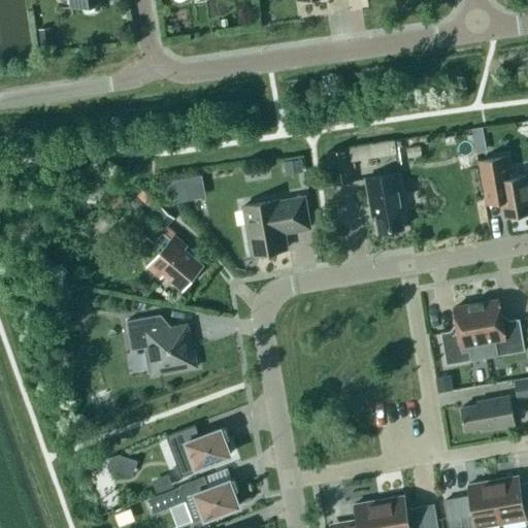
[(48,26),(38,28),(40,45),(51,43),(48,26)]
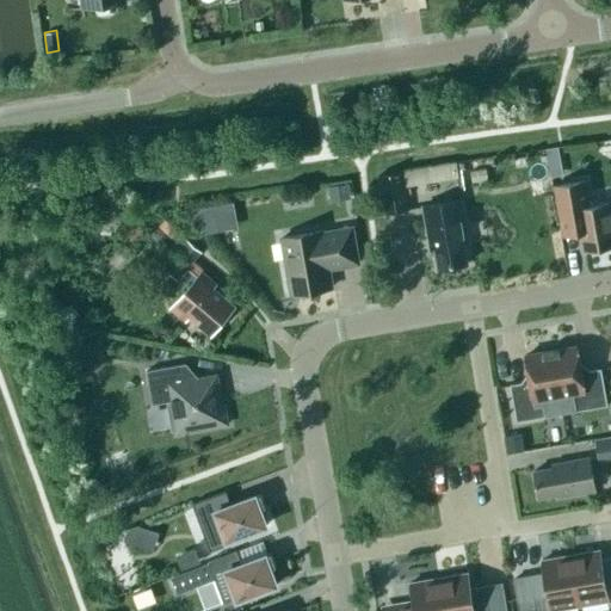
[(559,147),(545,149),(549,164),(561,161),(559,147)]
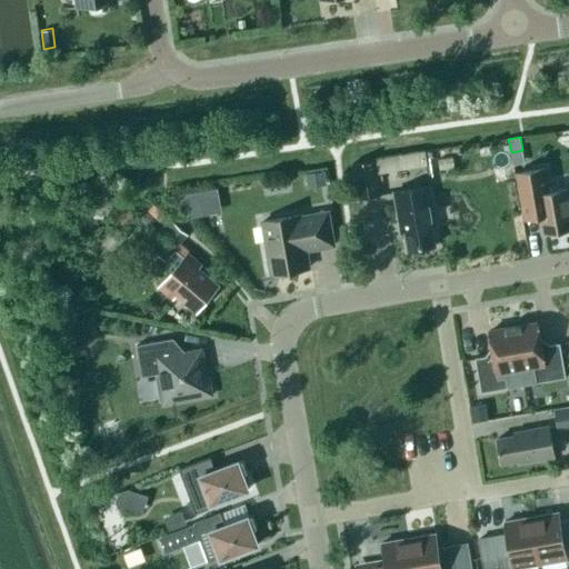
[(425,150),(403,153),(403,156),(406,169),(410,168),(427,165),(425,152),(425,150)]
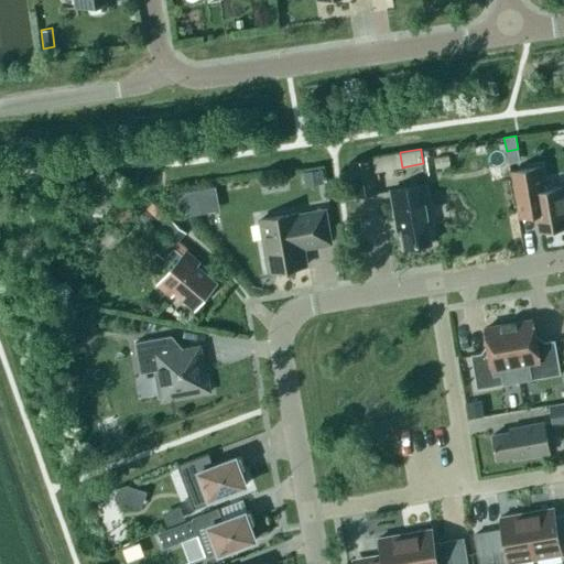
[(371,158),(349,161),(356,196),(378,192),(371,158)]
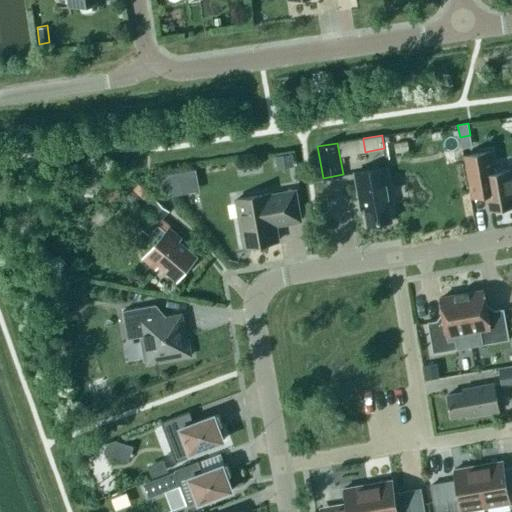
[(490,209),(511,205),(511,174),(511,169),(494,172),(491,151),(465,155),(470,187),(485,184),(490,209)]
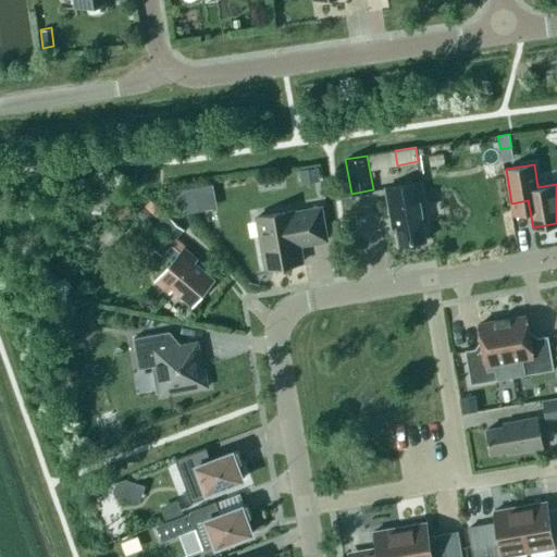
[(317,165),(298,169),(300,184),(319,181),(317,165)]
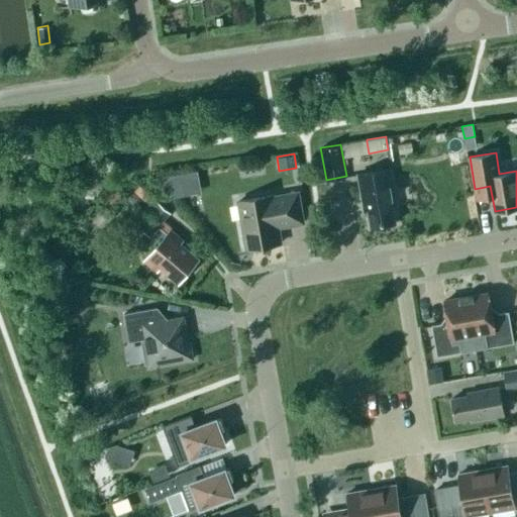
[(393,205),(397,204),(391,169),(358,175),(364,202),(367,201),(372,226),(396,222),(393,205)]
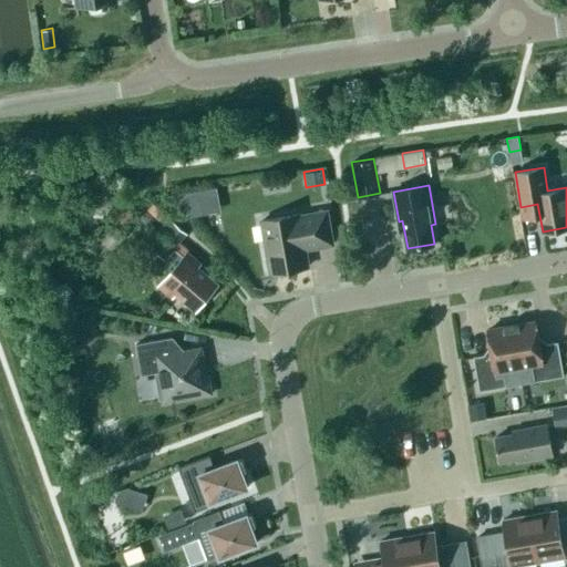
[(196,191),(174,195),(174,198),(189,217),(200,215),(196,191)]
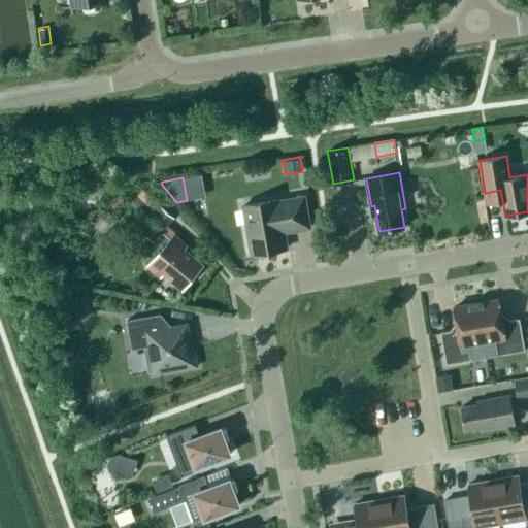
[(143,190),(137,196),(149,206),(155,200),(143,190)]
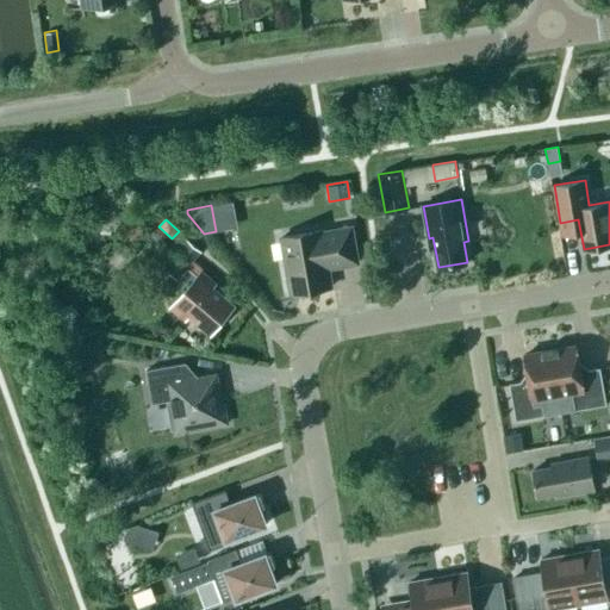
[(139,225),(126,230),(132,242),(144,237),(139,225)]
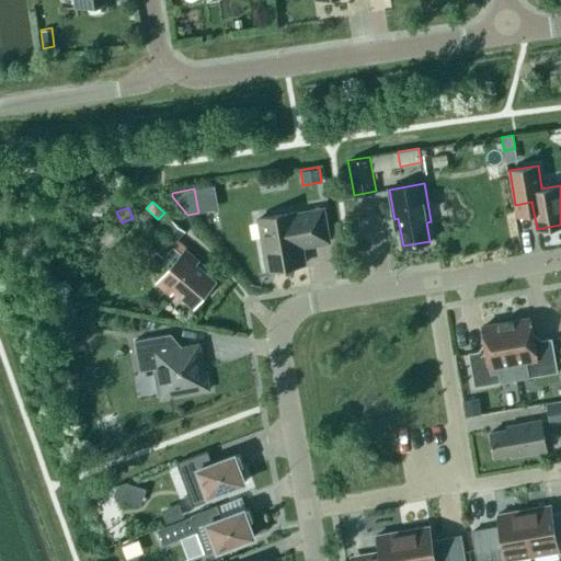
[(301,243),(311,242),(312,244),(329,241),(323,209),(297,214),(296,212),(260,218),(268,270),(305,263),(301,243)]
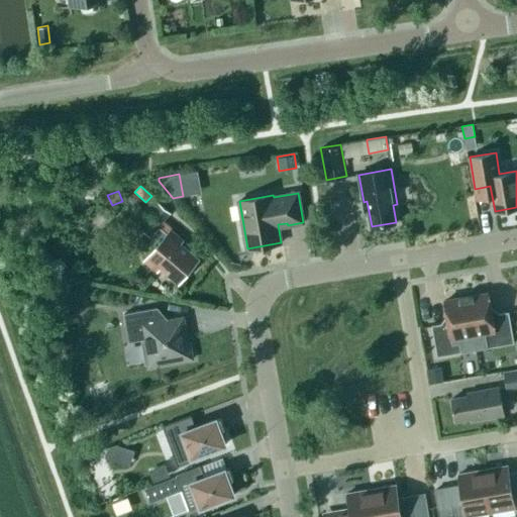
[(149,236),(170,213),(153,199),(133,222),(149,236)]
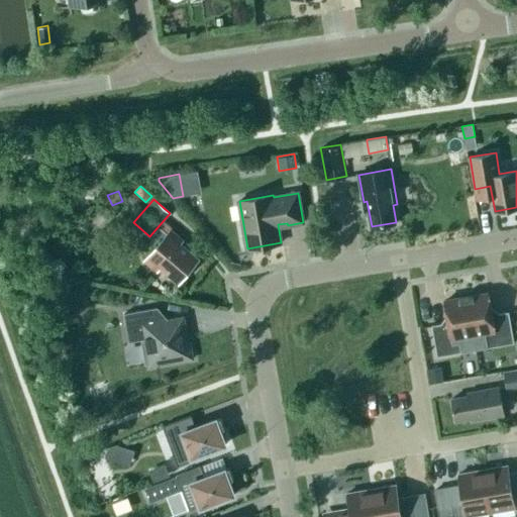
[(158,270),(161,267),(179,282),(199,259),(180,243),(183,240),(171,229),(168,232),(160,226),(152,234),(161,241),(145,259),(158,270)]
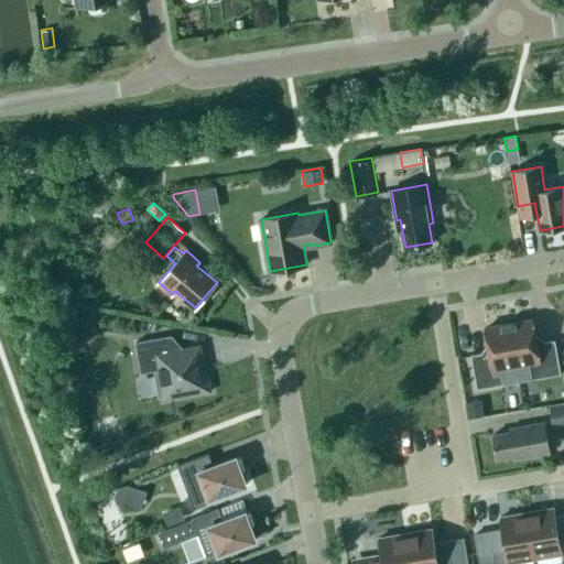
[(89,325),(94,314),(77,308),(74,321),(89,325)]
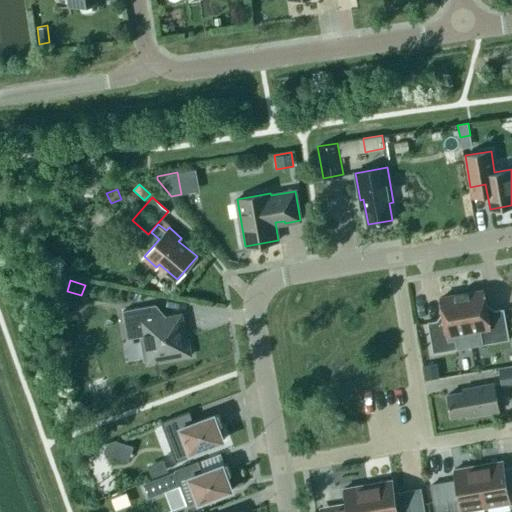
[(488,311),(484,290),(462,294),(471,346),(509,339),(504,308),(488,311)]
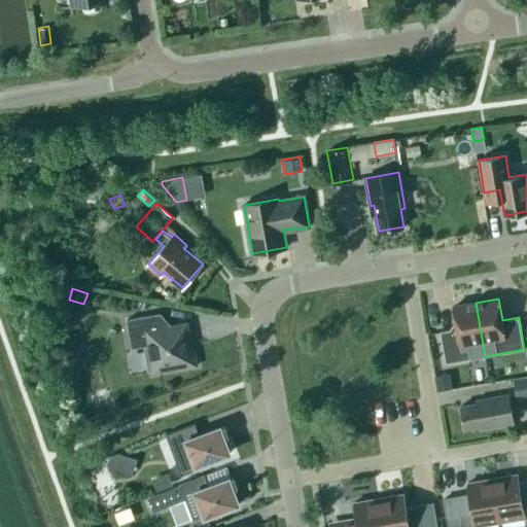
[(453,307),(457,328),(441,331),(446,363),(485,356),(476,303),(453,307)]
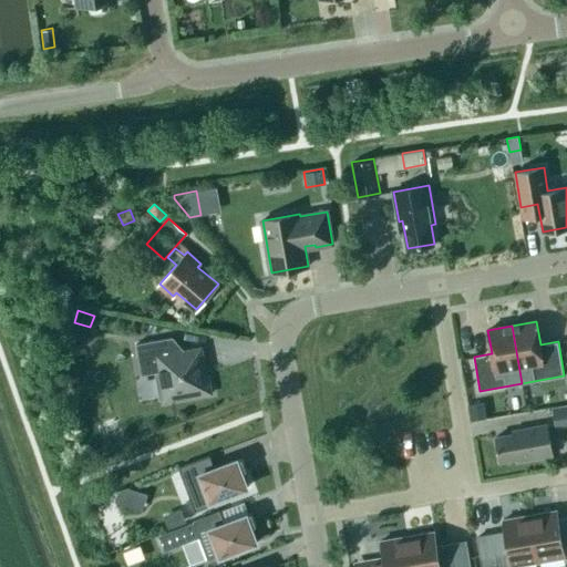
[(208,375),(206,375),(202,348),(176,352),(173,338),(136,344),(142,374),(161,371),(166,400),(193,394),(194,397),(213,393),(208,375)]
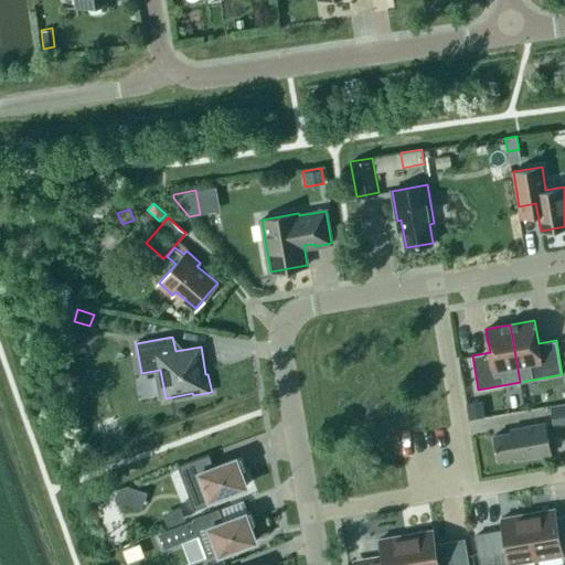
[(564,403),(551,406),(554,426),(564,424),(564,403)]
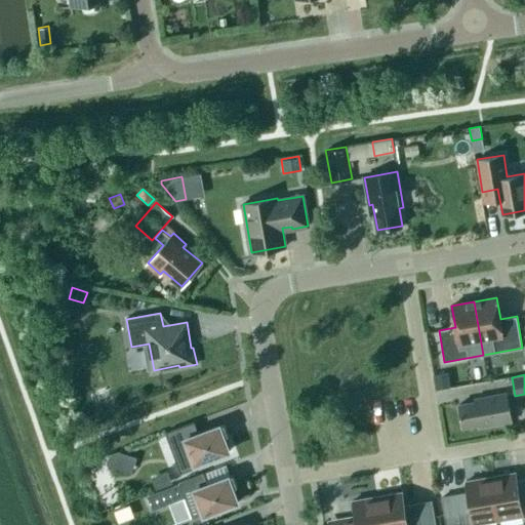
[(480,425),(481,427),(512,421),(507,393),(476,399),(476,401),(459,404),(463,427),(480,425)]
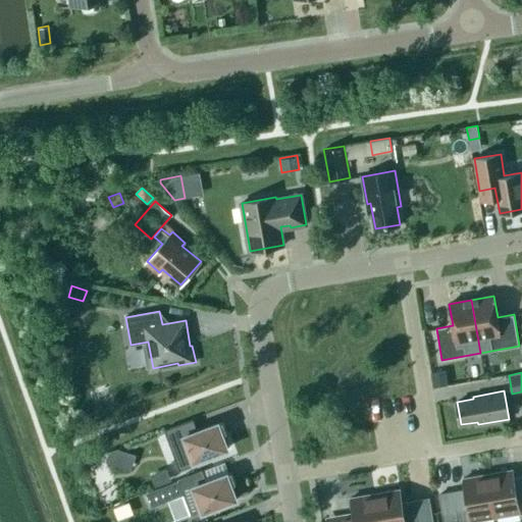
[(222,434),(227,432),(223,421),(198,431),(193,419),(169,428),(177,451),(189,447),(194,461),(227,449),(222,434)]
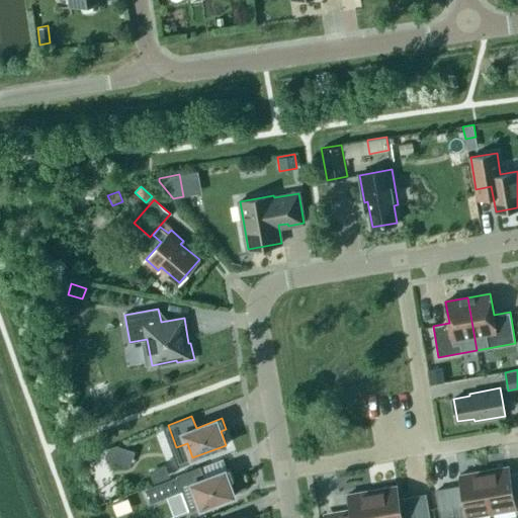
[(115,446),(110,460),(125,465),(131,451),(115,446)]
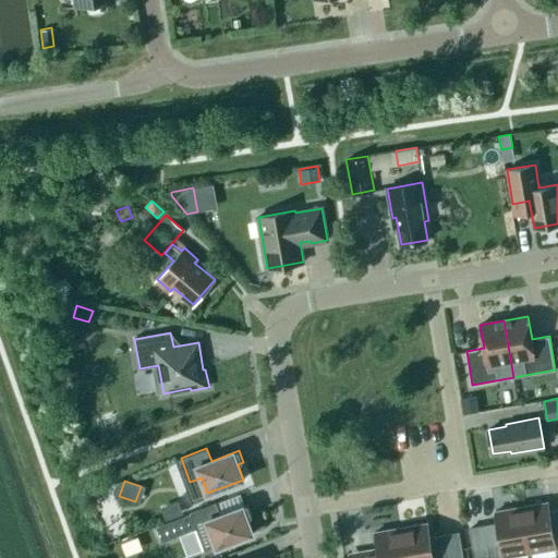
[(191,514),(167,523),(173,540),(197,531),(199,536),(205,550),(216,546),(217,547),(253,534),(246,518),(252,517),(247,505),(220,516),(216,502),(190,512),(191,514)]
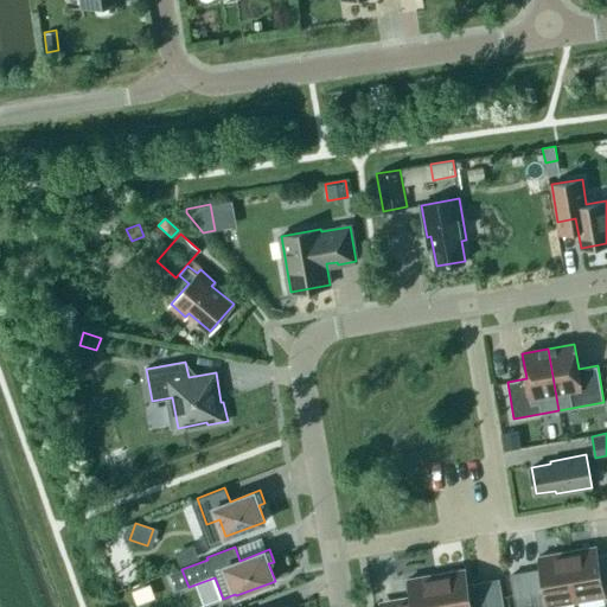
[(606,557),(598,558),(595,547),(567,551),(576,601),(606,595),(606,557)]
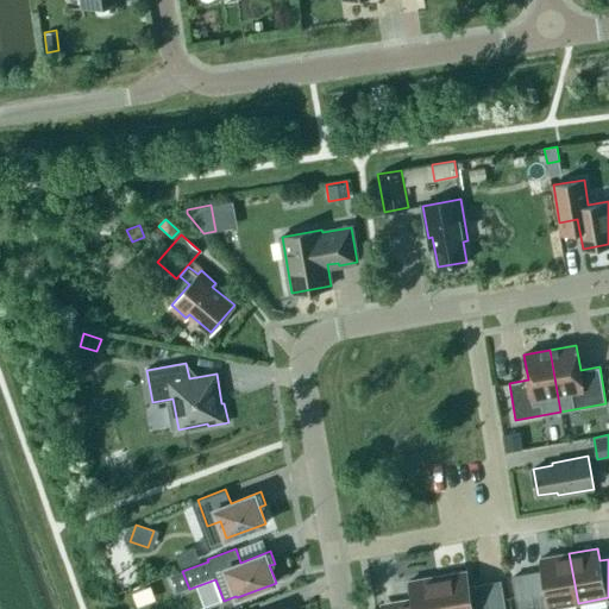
[(539,608),(548,608),(578,603),(569,553),(540,558),(542,570),(512,576),(516,608),(539,608)]
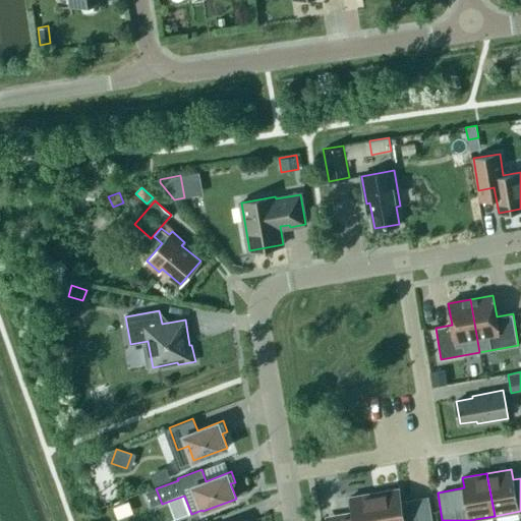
[(432,520),(428,498),(401,503),(399,488),(374,493),(380,520),(432,520)]
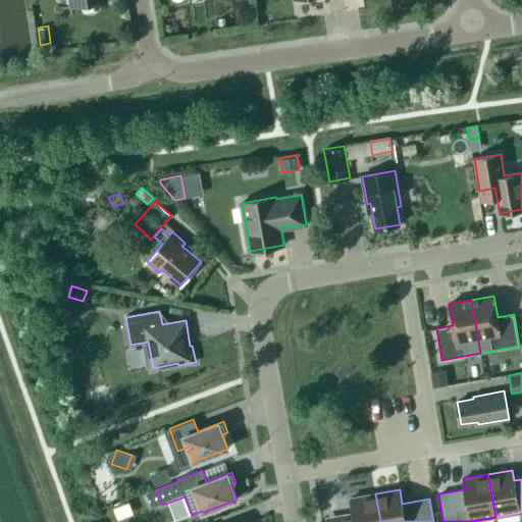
[(350,498),(354,517),(327,521),(380,521),(375,493),(350,498)]
